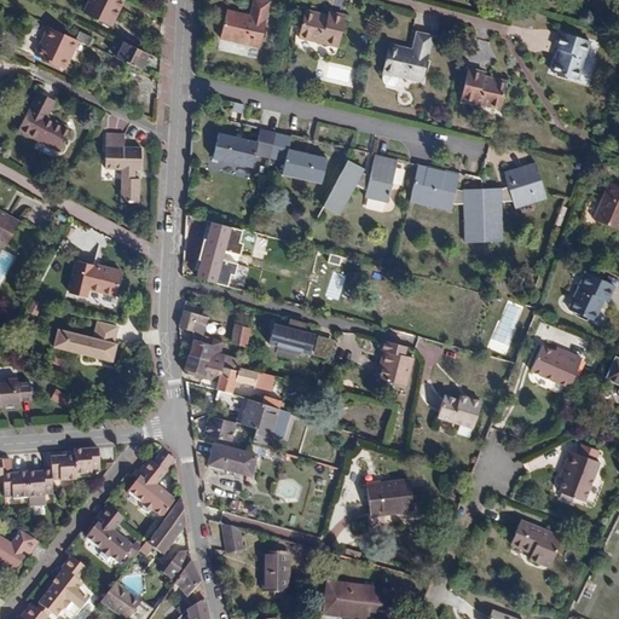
[(113,25),(123,0),(90,0),(85,11),(113,25)]
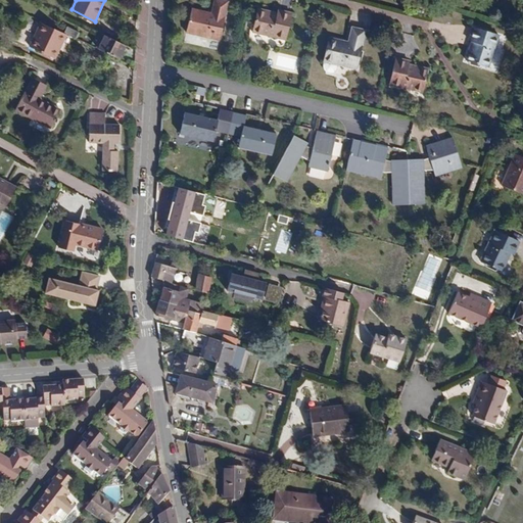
[(219,40),(227,1),(223,0),(212,0),(210,12),(192,8),(186,33),(219,40)]
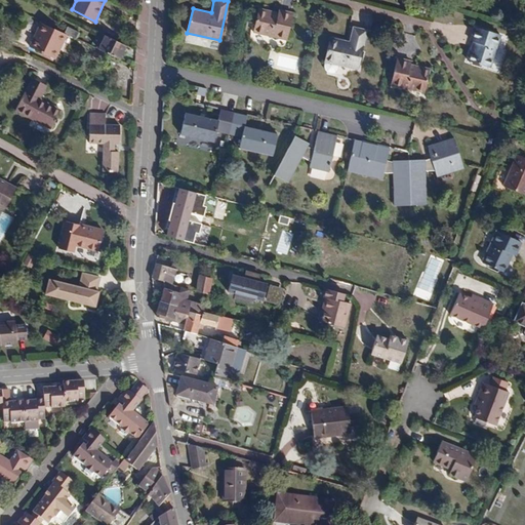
[(285,40),(291,12),(278,9),(278,13),(258,8),(253,33),(285,40)]
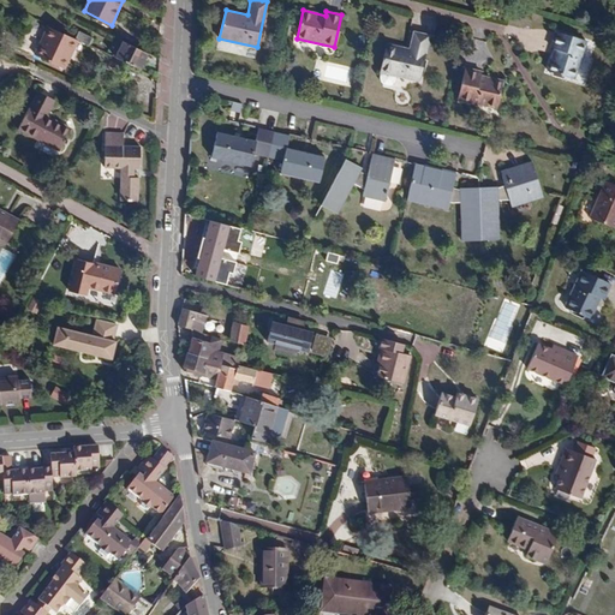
[(73,51),(79,39),(76,37),(49,25),(35,55),(60,66),(69,48),(73,51)]
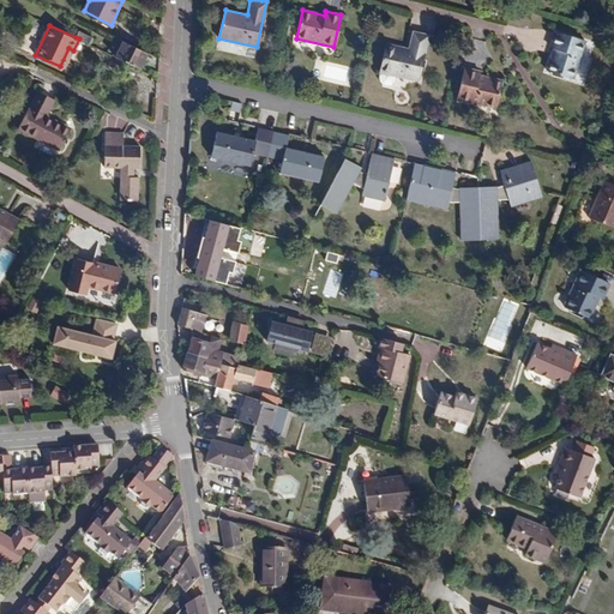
[(92,37),(79,31),(76,37),(79,38),(89,44),(92,37)]
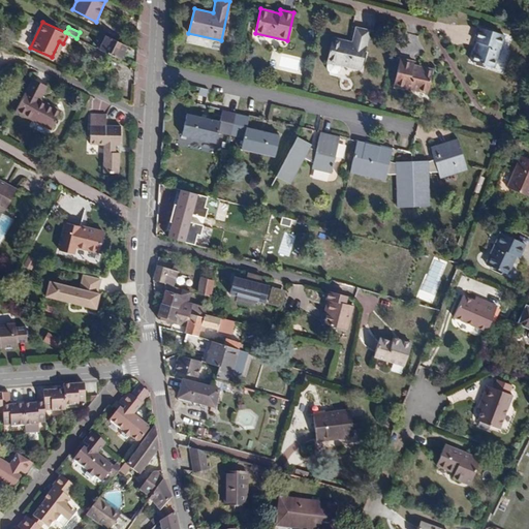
[(360,69),(369,30),(355,27),(352,42),(333,38),(328,62),(329,62),(328,68),(330,71),(334,73),(338,70),(339,65),(360,69)]
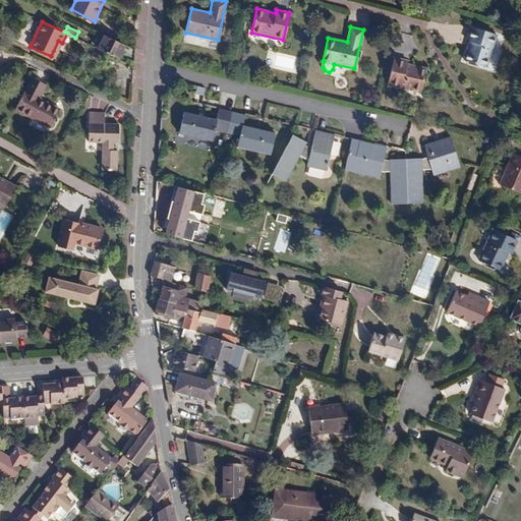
[(486,67),(497,36),(471,26),(466,40),(469,42),(463,59),(486,67)]
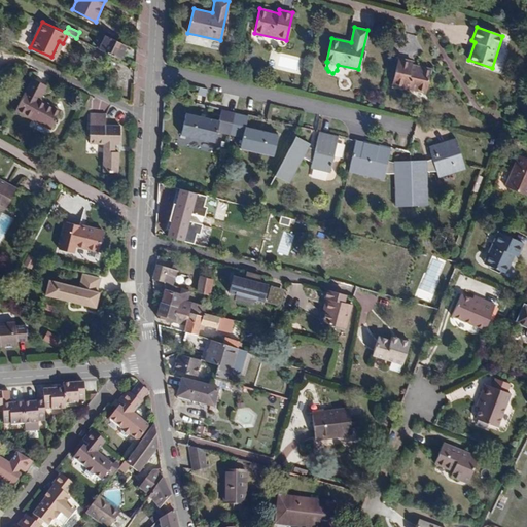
[(120,59),(127,45),(105,35),(99,48),(120,59)]
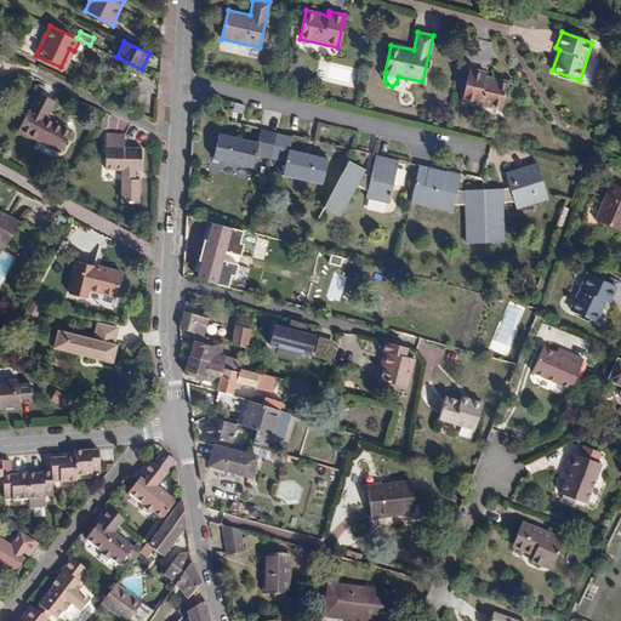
[(66,69),(74,51),(69,49),(61,67),(66,69)]
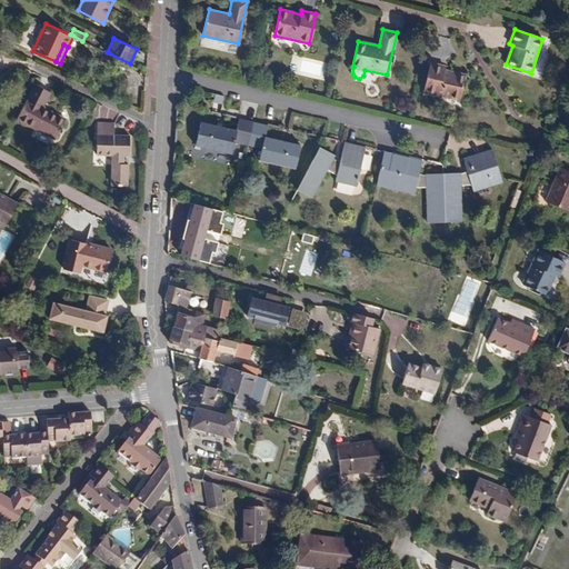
[(459,100),(465,75),(445,69),(445,66),(430,63),(423,92),(459,100)]
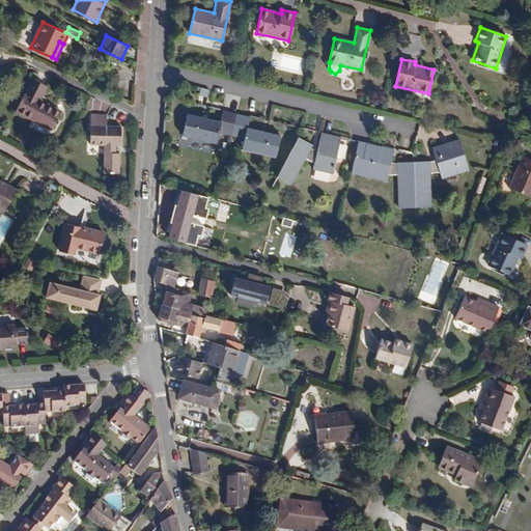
[(62,111),(40,100),(48,86),(33,78),(26,92),(25,92),(16,111),(52,130),(62,111)]
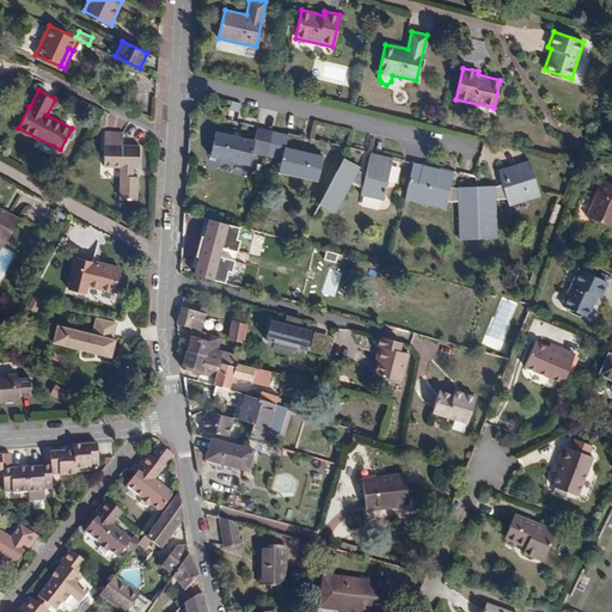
[(285,148),(287,135),(257,129),(254,141),(215,133),(210,155),(249,165),(252,152),(281,159),(279,172),(317,181),(323,157),(285,148)]
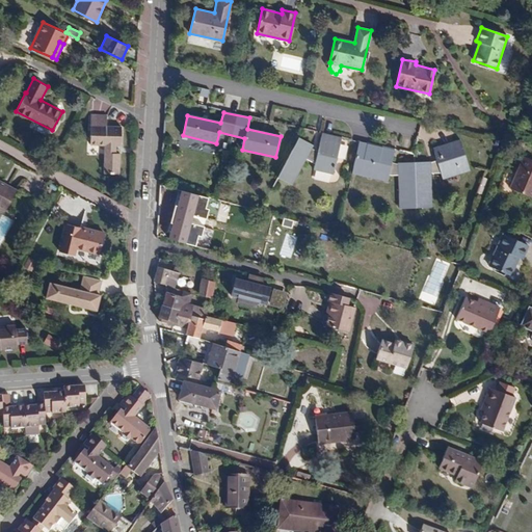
[(121,145),(122,127),(107,126),(108,114),(91,114),(90,144),(105,144),(104,162),(105,163),(105,171),(111,171),(111,174),(121,174),(121,154),(116,154),(116,145),(121,145)]
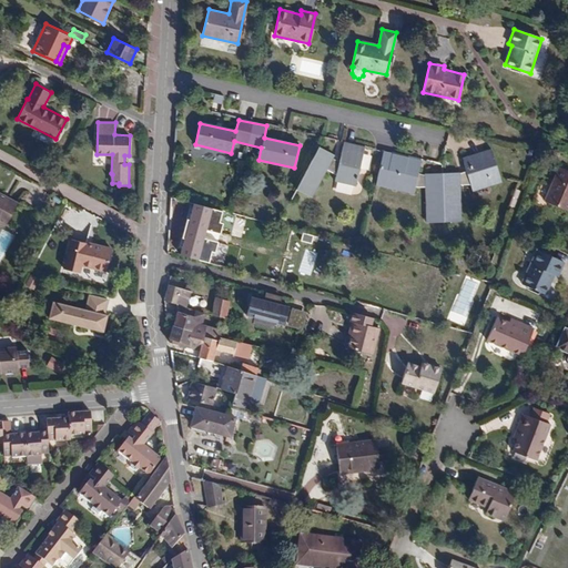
[(356,185),(365,149),(343,143),(338,161),(333,159),(334,156),(318,148),(296,189),(312,198),(327,169),(336,173),(334,181),(356,185)]
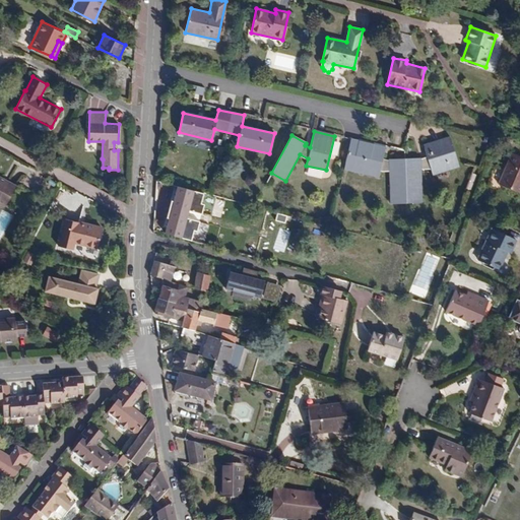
[(423,203),(421,170),(431,170),(432,175),(459,167),(450,137),(423,145),(427,157),(420,159),(420,158),(388,159),(388,160),(383,159),(385,147),(350,139),(344,169),(379,178),(380,171),(389,171),(390,203),(423,203)]
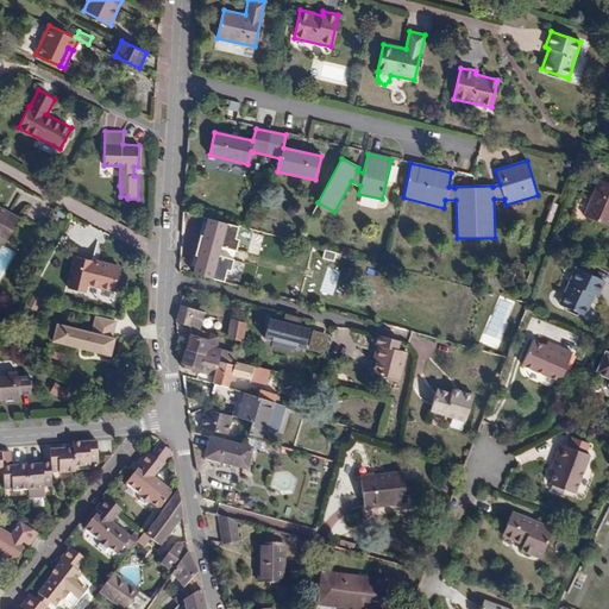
[(608,184),(600,181),(584,215),(608,225),(608,184)]
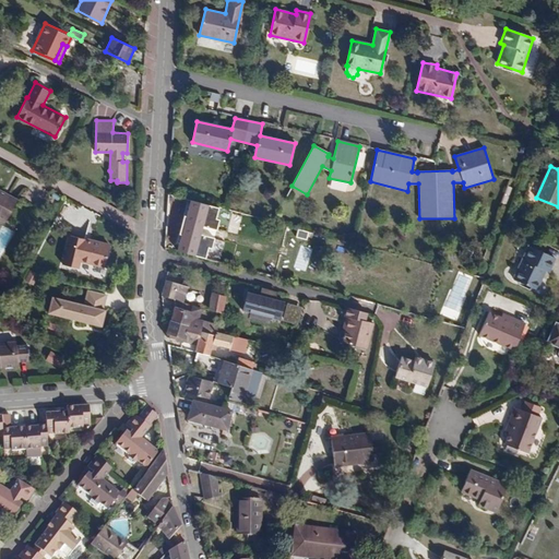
[(0,218),(6,222),(18,200),(0,190),(0,218)]
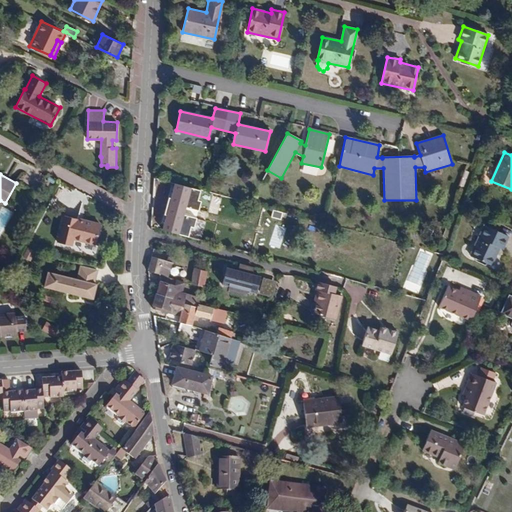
[(200,190),(174,183),(161,231),(189,238),(191,227),(194,228),(197,218),(185,215),(187,207),(198,210),(200,202),(197,201),(200,190)]
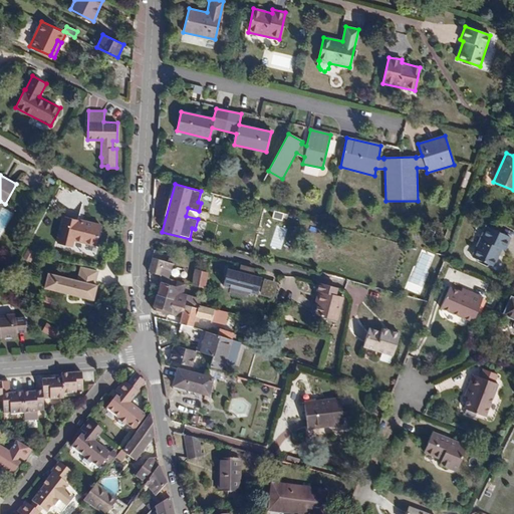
[(96,245),(101,225),(64,216),(58,244),(72,247),(73,240),(96,245)]
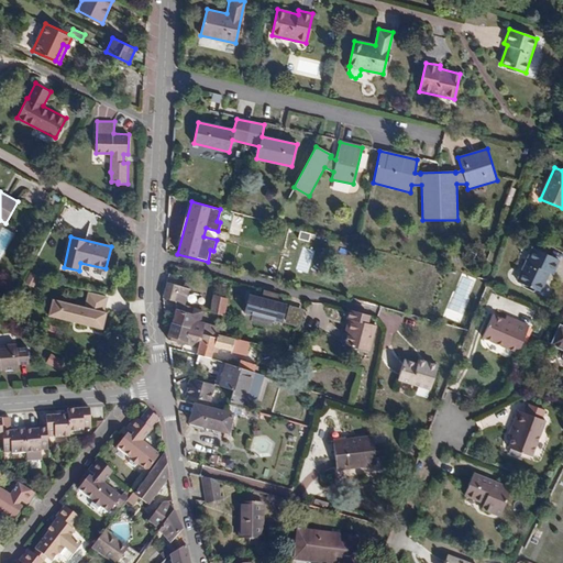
[(552,275),(559,261),(531,249),(517,280),(540,291),(549,274),(552,275)]
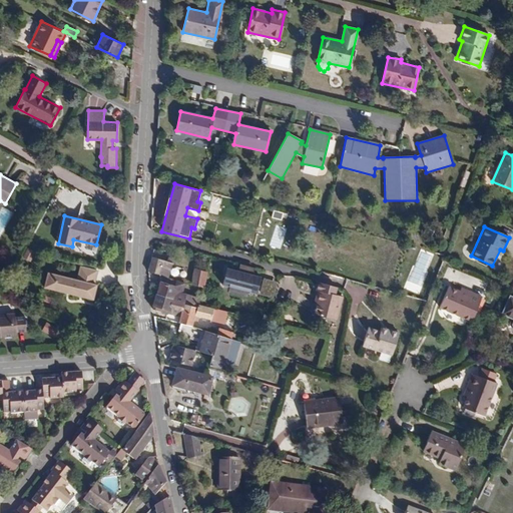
[(32,262),(35,250),(26,248),(24,259),(32,262)]
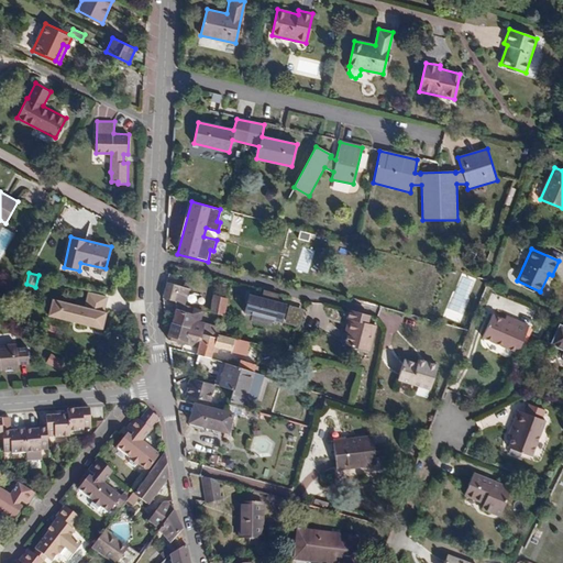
[(186,296),(190,282),(185,280),(183,287),(166,283),(163,296),(163,298),(175,301),(178,295),(186,296)]
